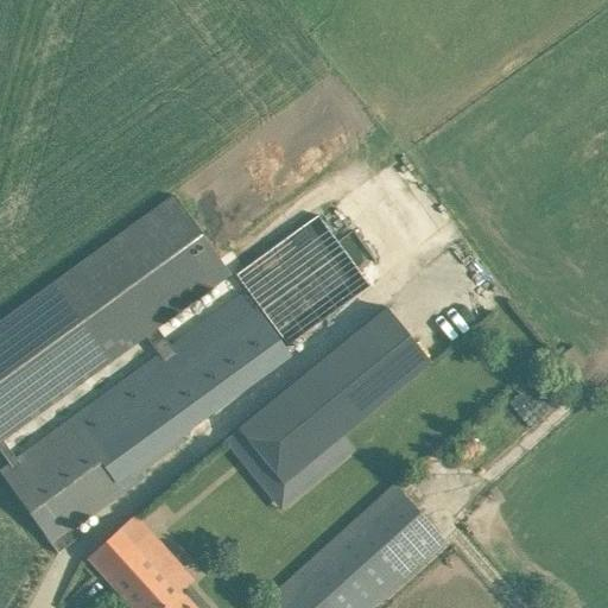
[(173,195),(0,320),(0,441),(2,439),(146,336),(157,328),(230,274),(173,195)]
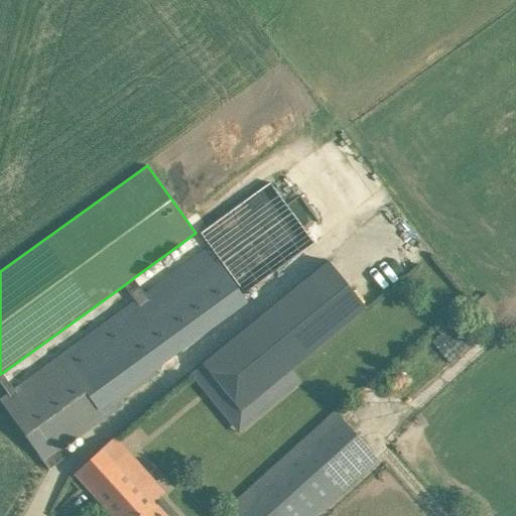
[(314,244),(270,182),(201,233),(245,294),(314,244)]
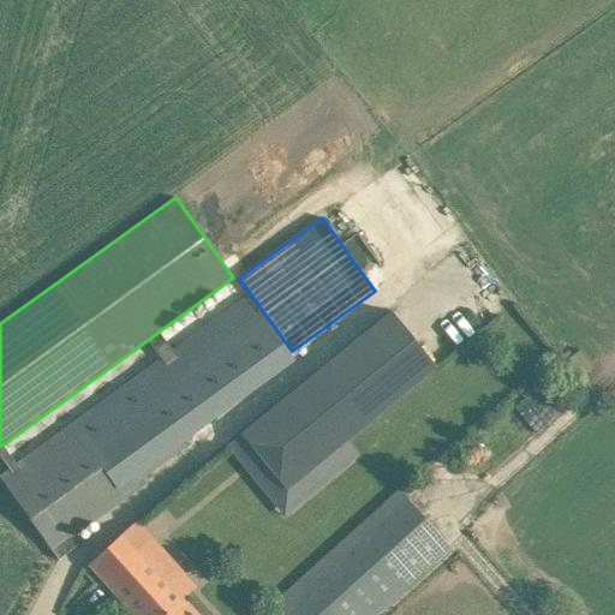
[(3,445),(0,446),(0,455),(10,469),(0,475),(0,478),(52,550),(58,560),(78,545),(71,536),(125,497),(139,487),(137,483),(191,445),(193,434),(266,381),(294,360),(248,297),(220,317),(172,351),(159,332),(148,340),(161,359),(18,463),(16,464),(3,445)]
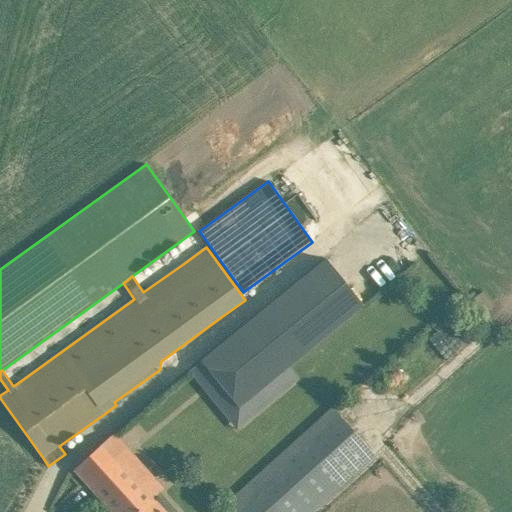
[(325,259),(201,361),(239,407),(363,305),(325,259)]
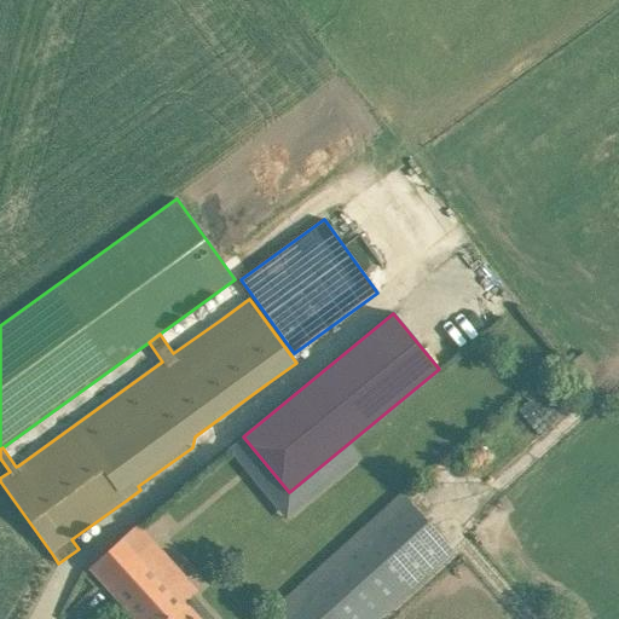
[(393,502),(392,501),(368,521),(369,524),(272,611),(279,618),(375,618),(451,550),(400,495),(393,502)]
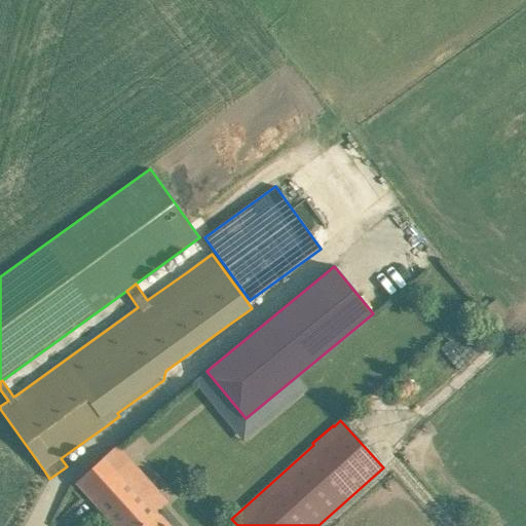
[(90,468),(75,483),(114,525),(182,525),(162,504),(158,508),(130,477),(139,470),(116,444),(108,451),(90,468)]
